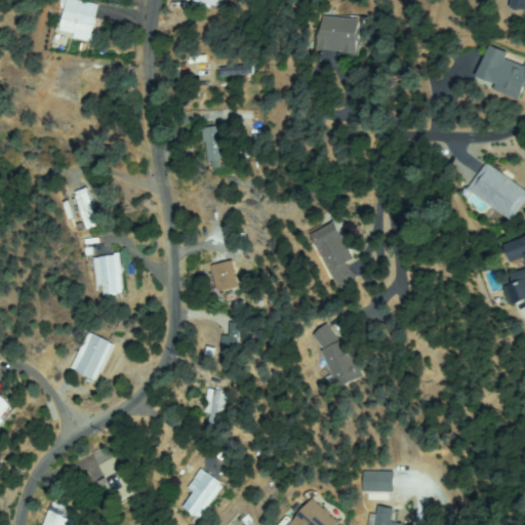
[(218,0),(217,9),(193,3),(193,0),(218,0)]
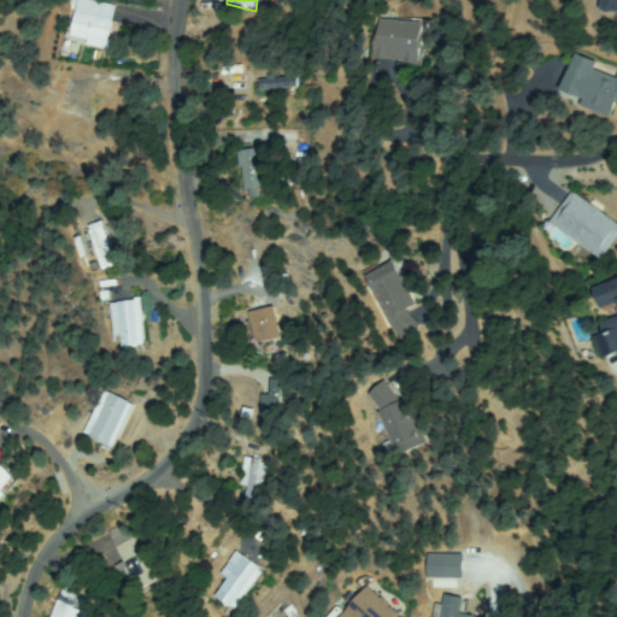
[(616,0),(616,10),(605,11),(604,0),(616,0)]
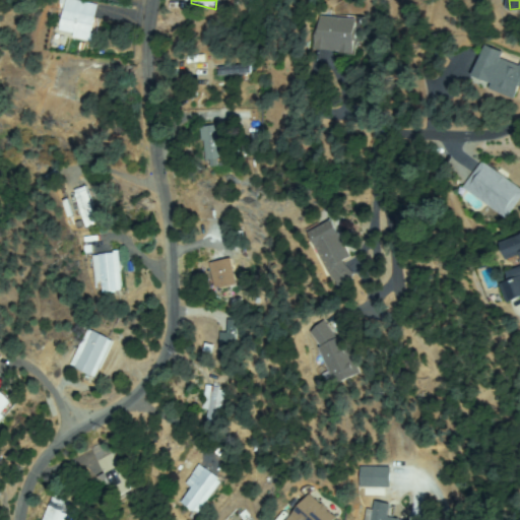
[(68,6),(98,17),(89,40),(60,28),(68,6)]
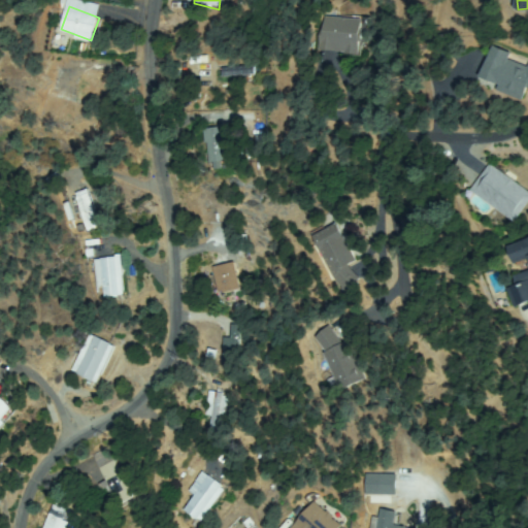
[(368,23),(363,55),(321,48),(326,15),(368,23)]
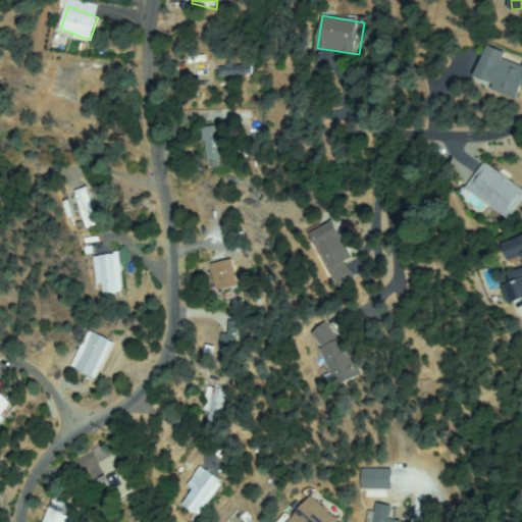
[(475,72),(489,49),(520,68),(521,65),(521,85),(514,98),(475,72)]
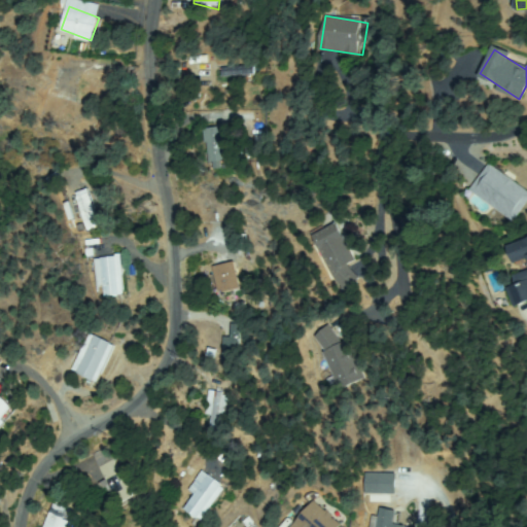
[(224,76),(224,68),(253,66),(254,74),(224,76)]
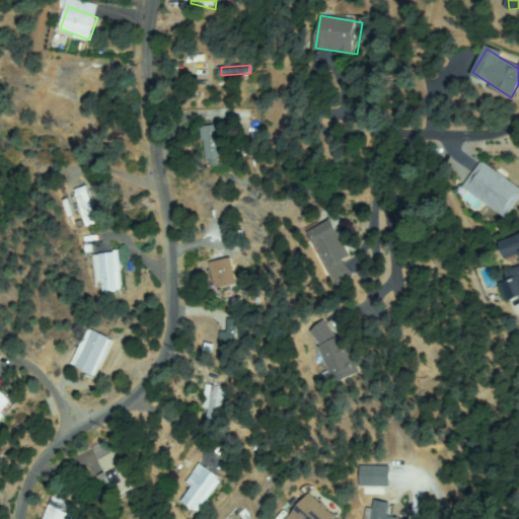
[(204,129),(218,127),(222,160),(208,162),(204,129)]
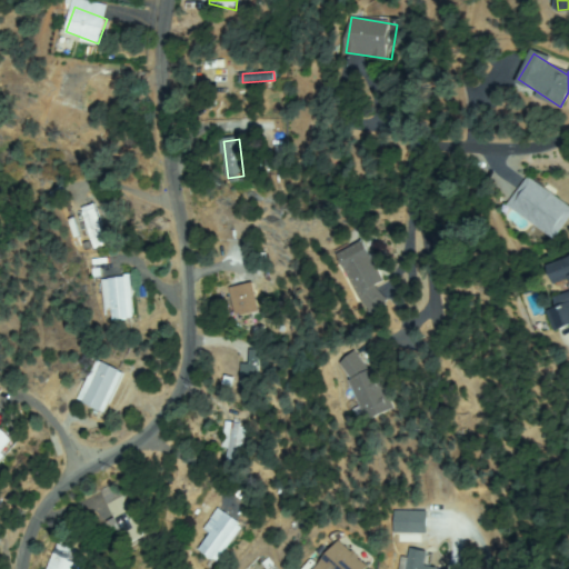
[(527,179),(568,208),(568,217),(555,238),(509,206),(527,179)]
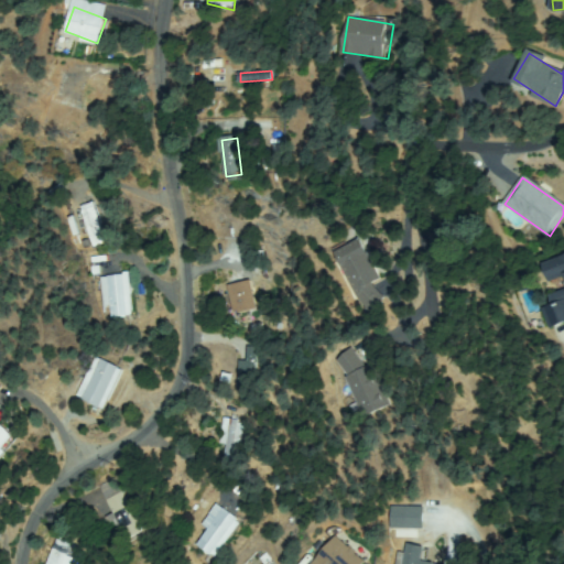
[(96,246),(82,209),(91,206),(105,242),(96,246)]
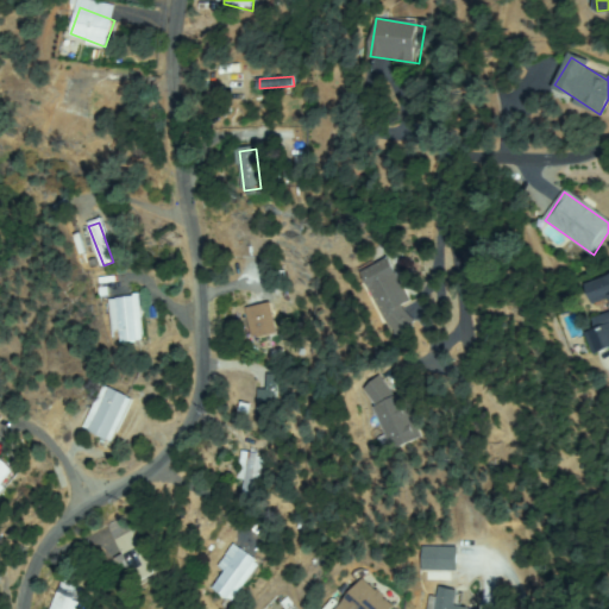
[(413,327),(397,336),(363,274),(385,261),(409,302),(402,307),(413,327)]
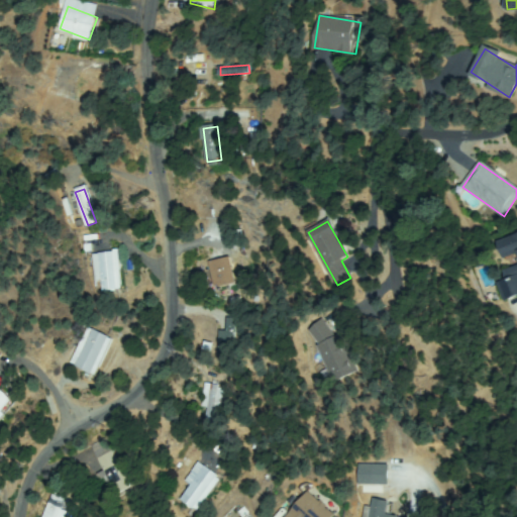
[(516,295),(506,296),(503,271),(516,270),(516,254),(503,256),(501,236),(516,235),(516,295)]
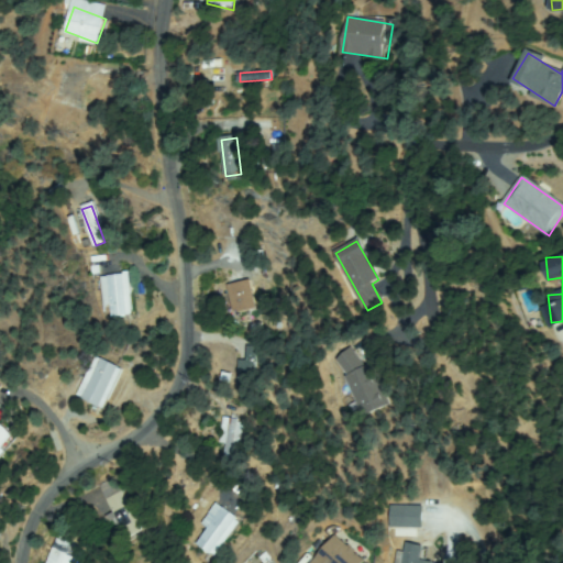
[(129,312),(100,309),(105,275),(133,278),(129,312)]
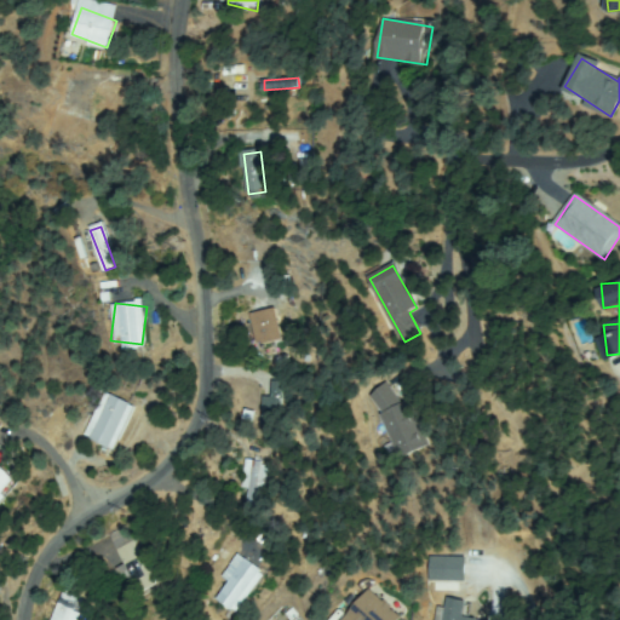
[(258,344),(253,314),(276,311),(281,340),(258,344)]
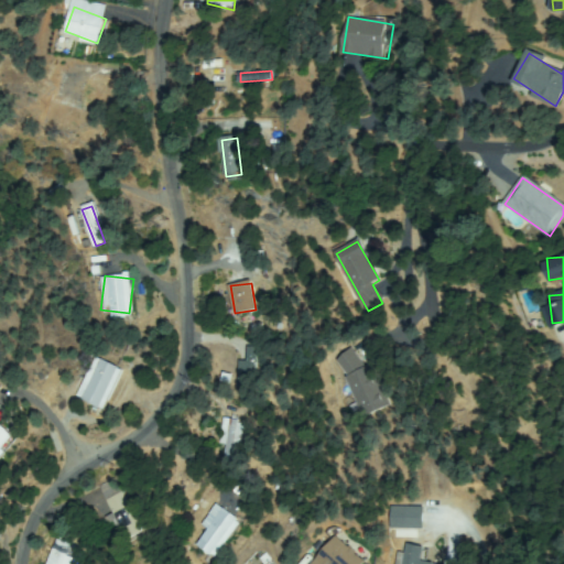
[(239,387),(248,349),(262,351),(253,390),(239,387)]
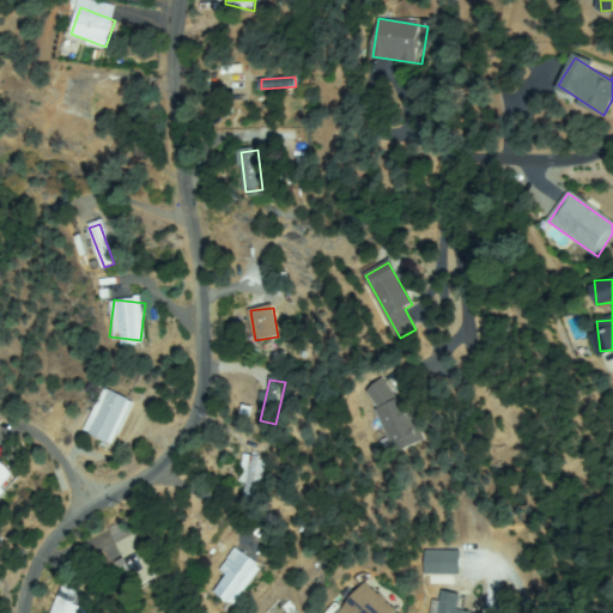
[(394,401),(404,396),(424,439),(398,453),(369,389),(384,381),(394,401)]
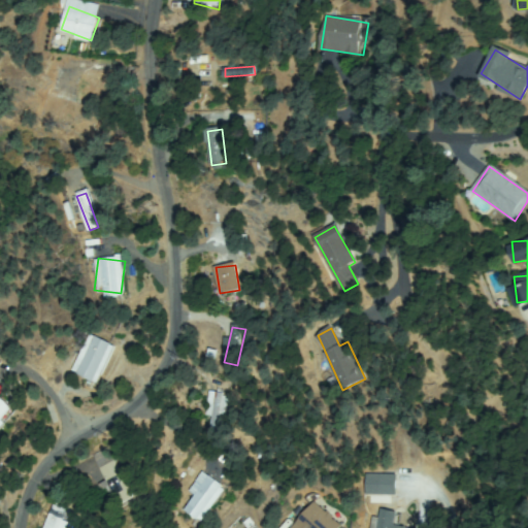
[(114,348),(97,381),(74,369),(92,335),(114,348)]
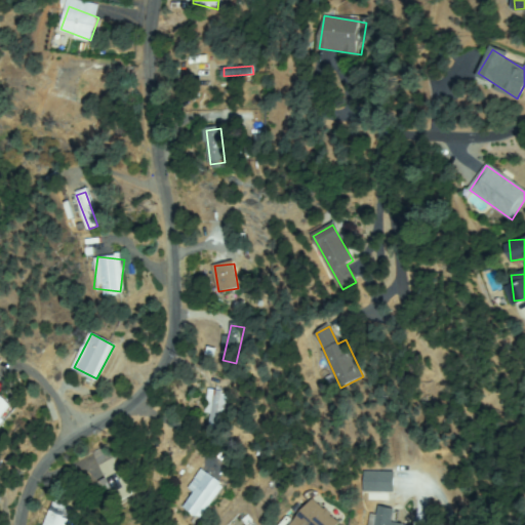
[(215,413),(203,404),(215,390),(232,403),(213,427),(208,422),(215,413)]
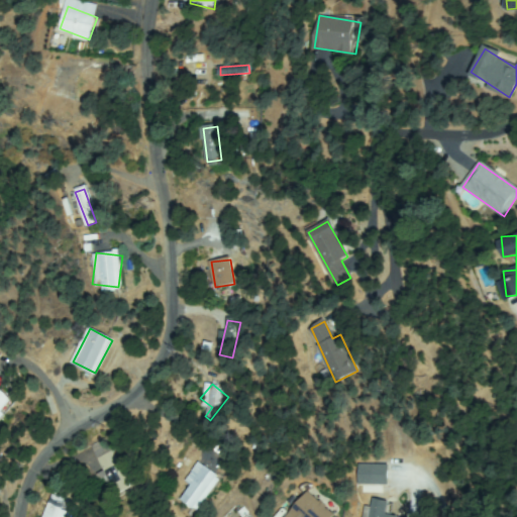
[(0,392),(11,402),(0,415),(0,392)]
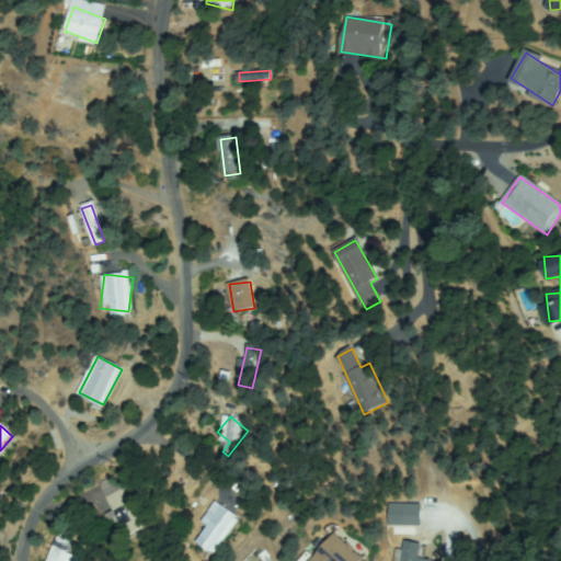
[(127,489),(122,500),(140,510),(134,522),(140,525),(122,560),(118,560),(130,537),(104,524),(115,502),(99,493),(106,479),(127,489)]
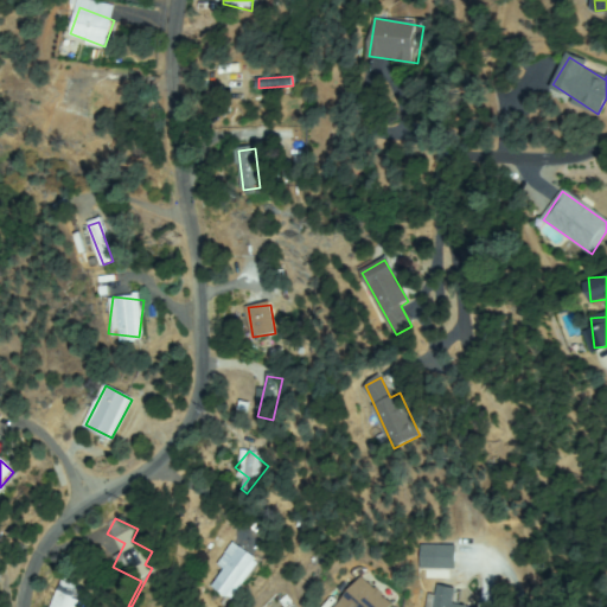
[(454,548),(454,568),(421,567),(422,547),(454,548)]
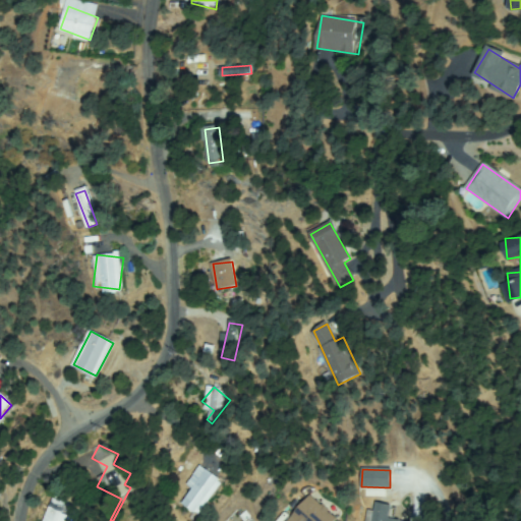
[(207,514),(186,506),(198,470),(220,478),(207,514)]
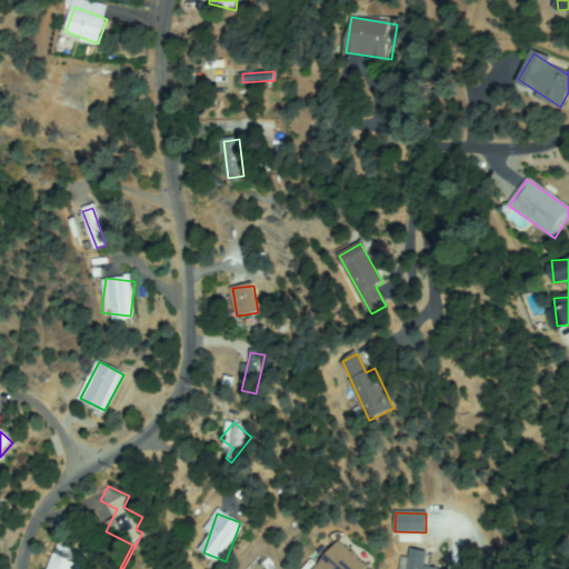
[(315,568),(338,542),(367,568),(366,568),(315,568)]
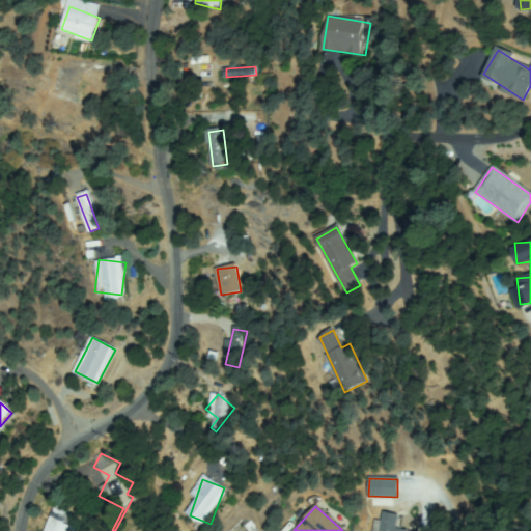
[(46,530),(52,509),(67,513),(62,530),(46,530)]
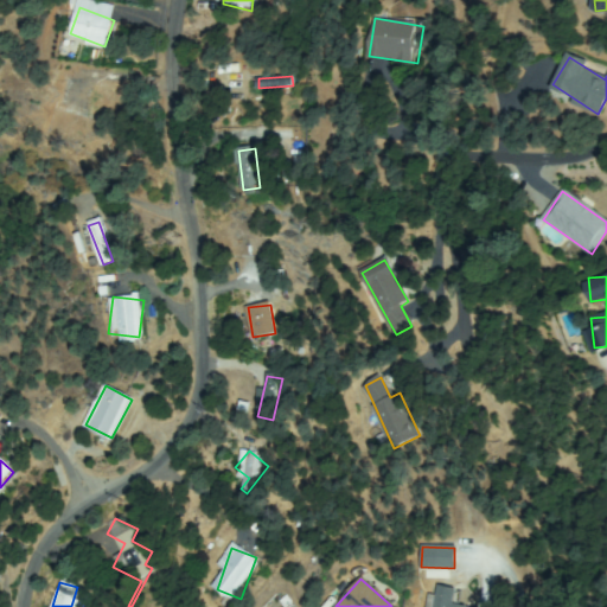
[(471,606),(470,606),(434,606),(438,588),(454,590),(453,604),(471,606)]
